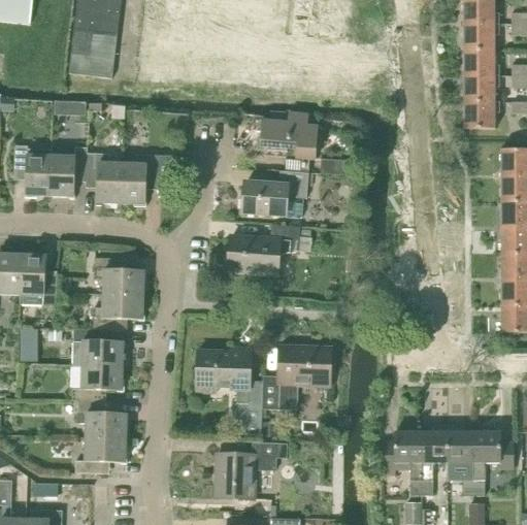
[(0,0),(0,17),(30,21),(32,0),(0,0)]
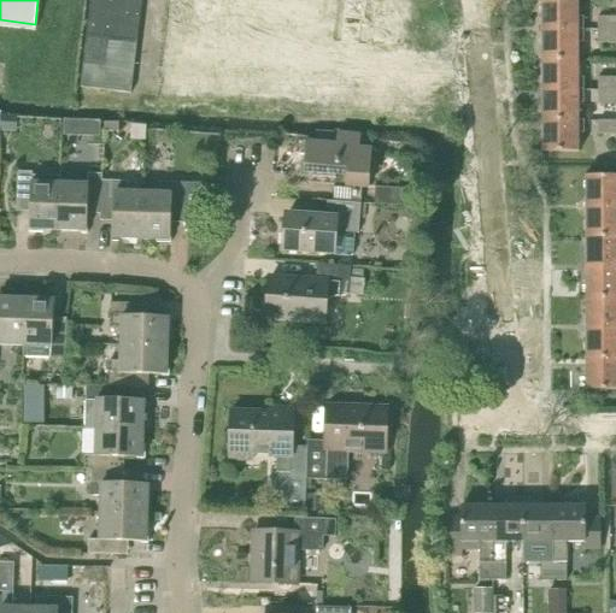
[(132,90),(134,66),(141,0),(91,0),(81,84),(132,90)]
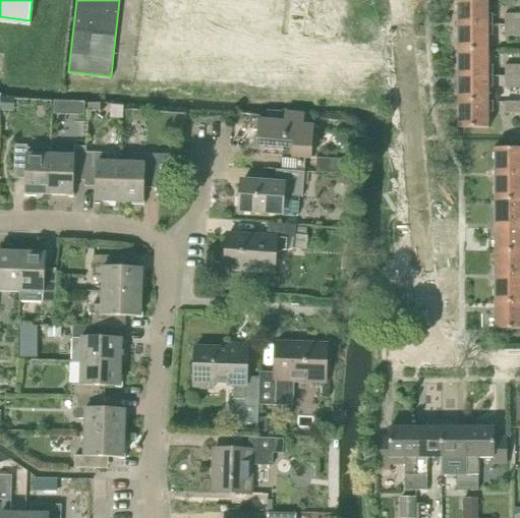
[(334,38),(338,1),(330,0),(145,0),(138,51),(220,60),(217,81),(295,91),(297,71),(298,71),(303,34),(334,38)]
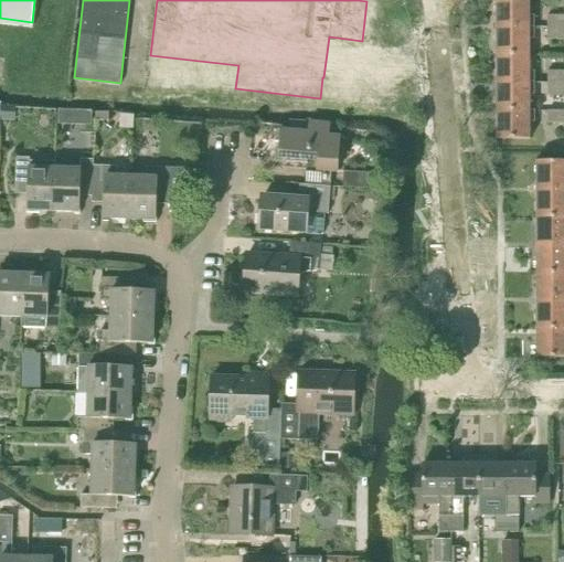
[(495,0),(496,24),(535,24),(534,12),(530,12),(530,0),(495,0)]
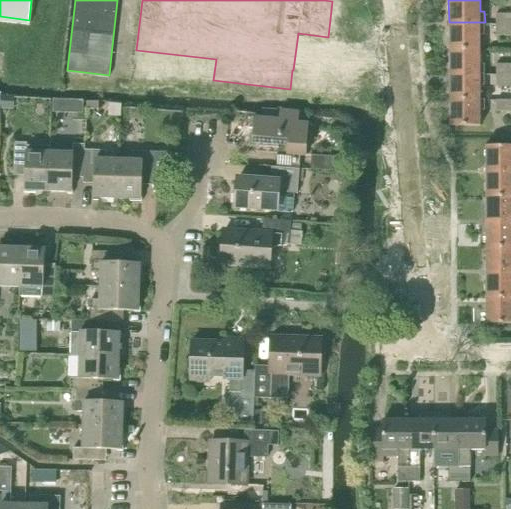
[(496,12),(496,22),(510,22),(510,12),(496,12)]
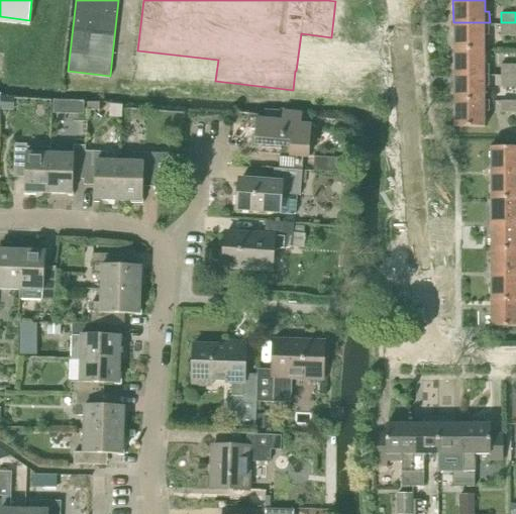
[(490,22),(453,22),(453,47),(486,47),(485,32),(490,32),(490,22)]
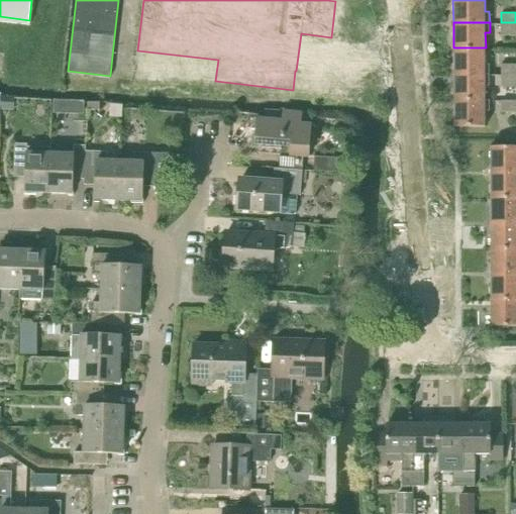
[(515,22),(501,22),(501,33),(515,33),(515,22)]
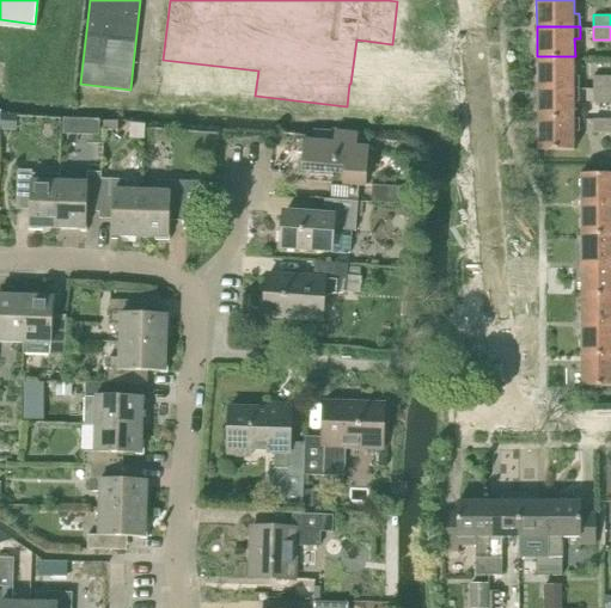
[(575,56),(537,56),(537,86),(579,86),(579,74),(575,74),(575,56)]
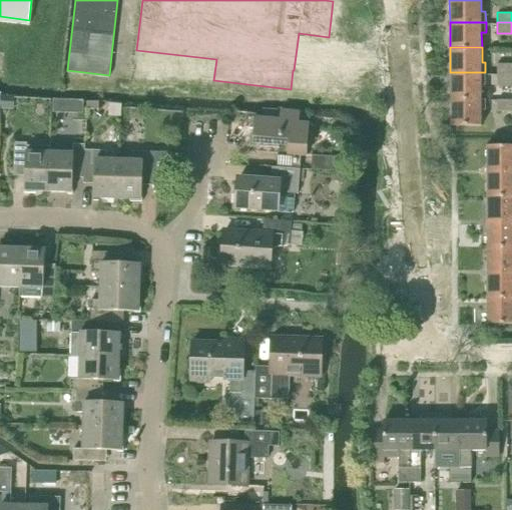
[(497,63),(497,72),(511,72),(511,63),(497,63)]
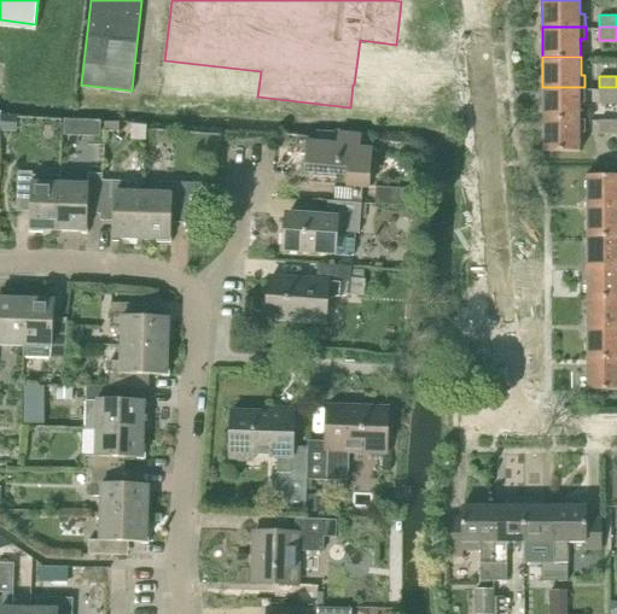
[(585,87),(542,87),(543,118),(585,117),(581,117),(581,101),(586,101),(585,87)]
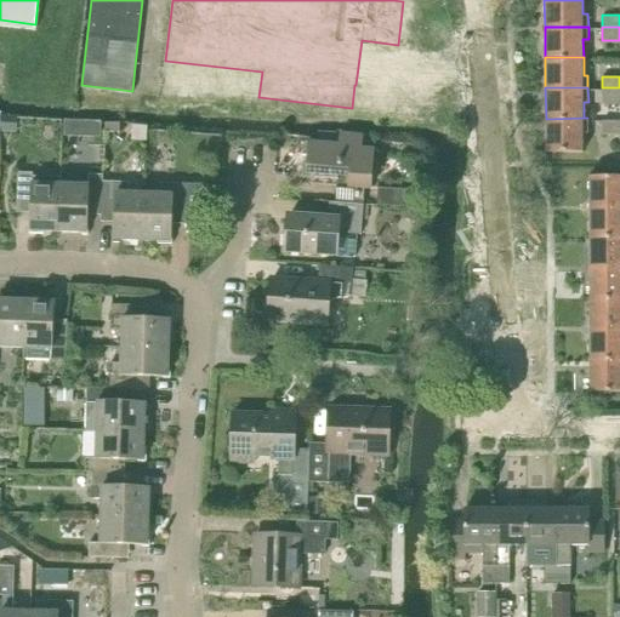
[(619,87),(602,87),(602,101),(619,101),(619,87)]
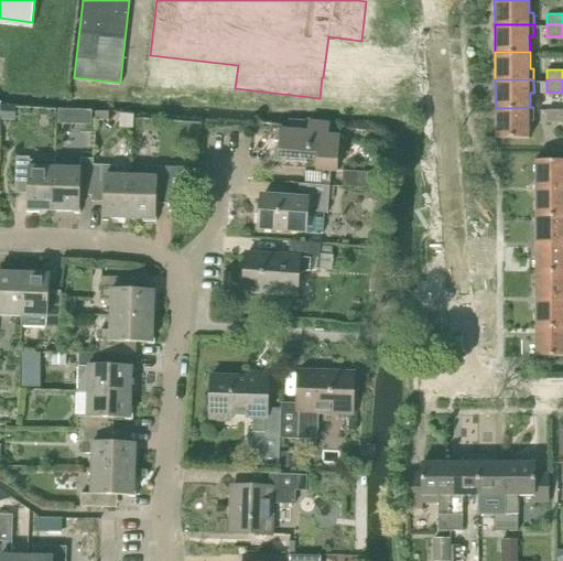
[(17,119),(17,103),(1,103),(1,118),(17,119)]
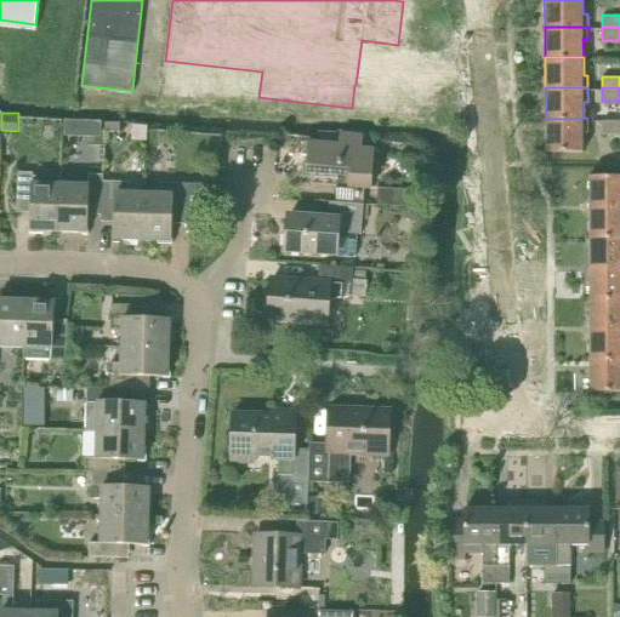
[(100,119),(66,118),(64,133),(100,135),(100,119)]
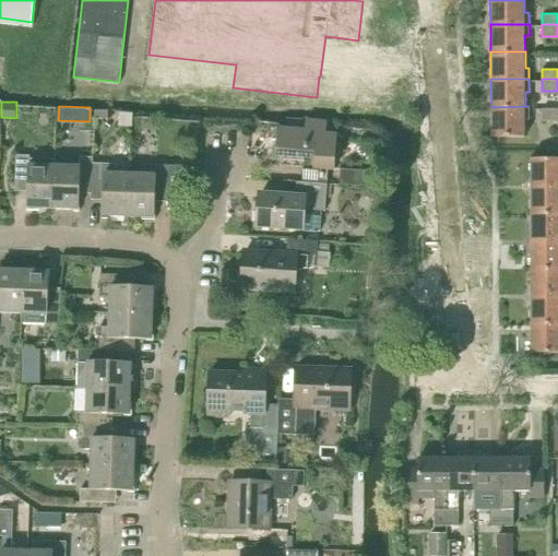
[(529,106),(491,107),(491,134),(525,134),(524,119),(530,119),(529,106)]
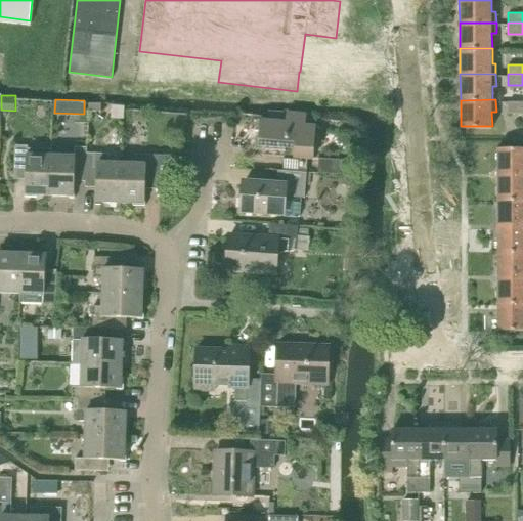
[(509,112),(522,111),(522,101),(508,101),(509,112)]
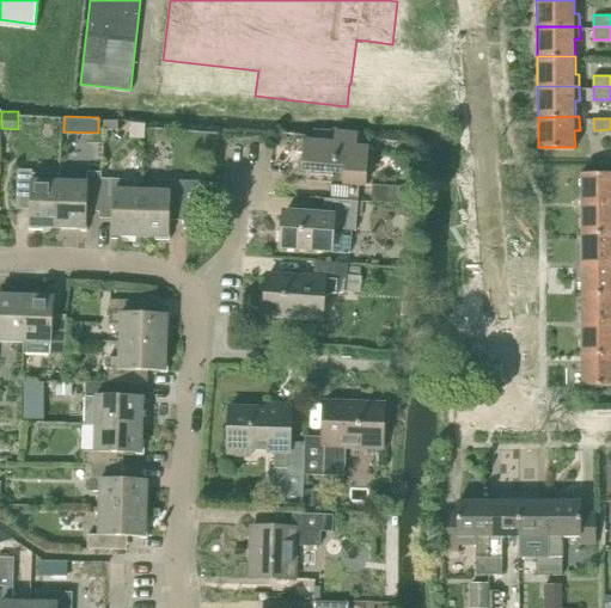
[(142,122),(123,121),(122,135),(142,136),(142,122)]
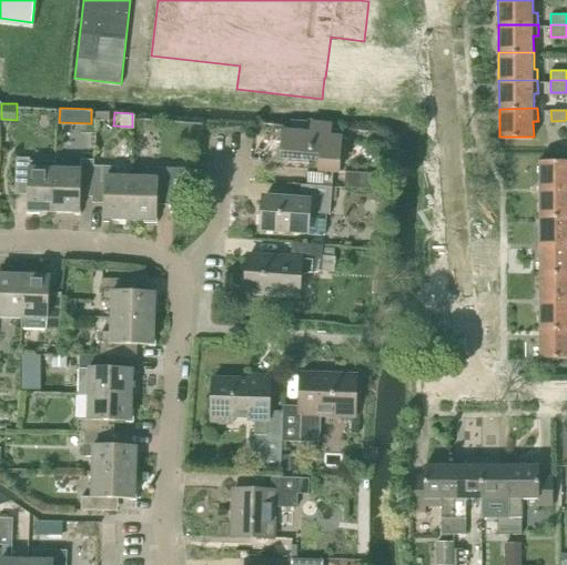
[(293,120),(293,129),(306,130),(306,121),(293,120)]
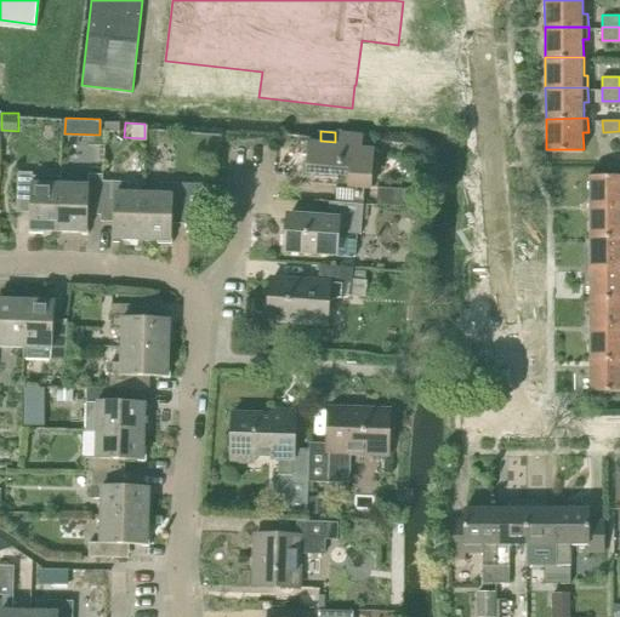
[(364,200),(365,184),(371,184),(375,148),(362,147),(363,133),(341,132),(340,143),(310,141),(308,159),(305,159),(303,173),(312,175),(312,171),(337,172),(336,198),(364,200)]
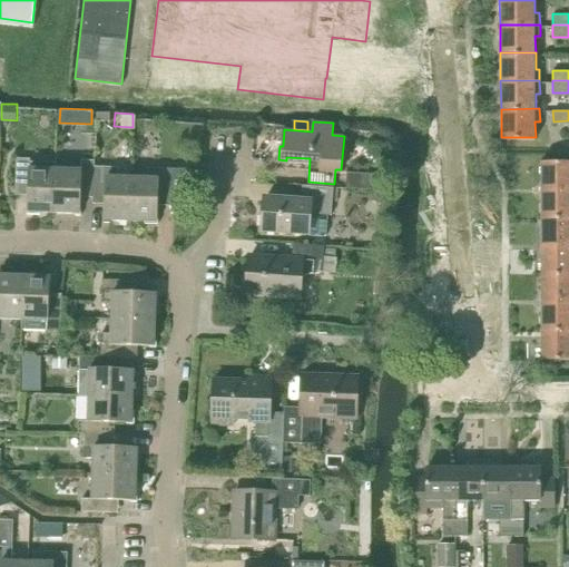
[(56,160),(30,159),(30,156),(18,156),(17,186),(29,187),(29,209),(55,211),(56,167),(56,160)]
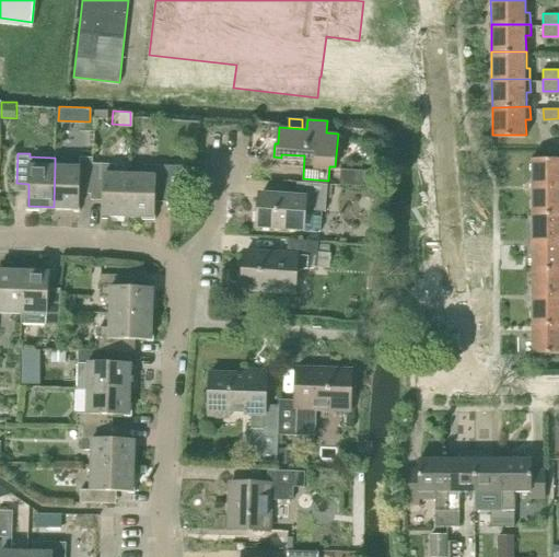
[(93,161),(93,155),(80,155),(80,165),(55,164),(54,207),(79,207),(80,185),(92,185),(93,161)]
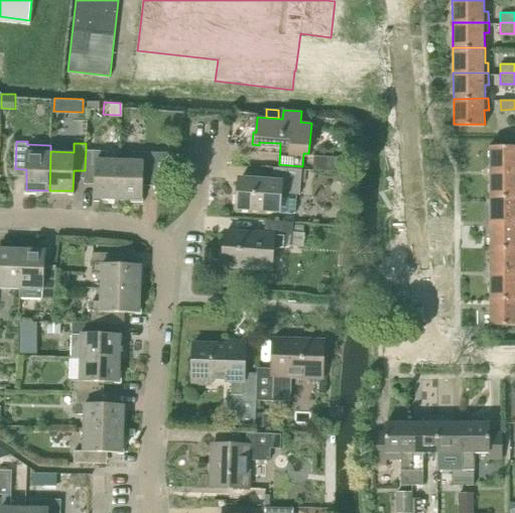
[(514,144),(490,144),(490,170),(514,169),(514,144)]
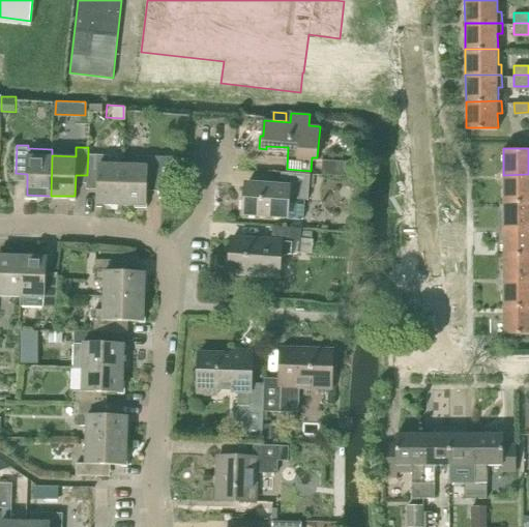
[(111,153),(100,153),(88,152),(87,175),(87,181),(98,181),(98,202),(122,203),(123,164),(110,163),(111,153)]
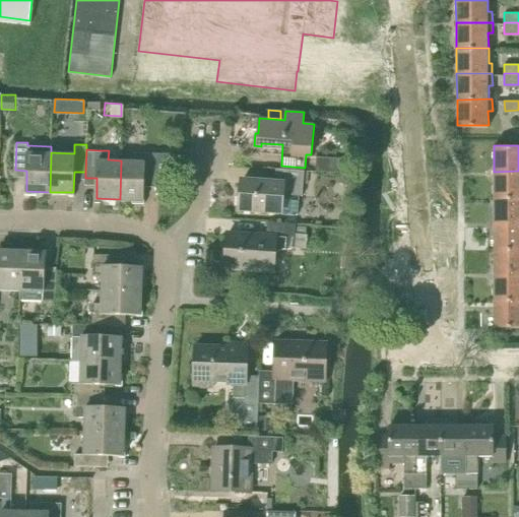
[(144,200),(144,185),(169,186),(170,152),(135,151),(135,160),(121,160),(120,199),(144,200)]
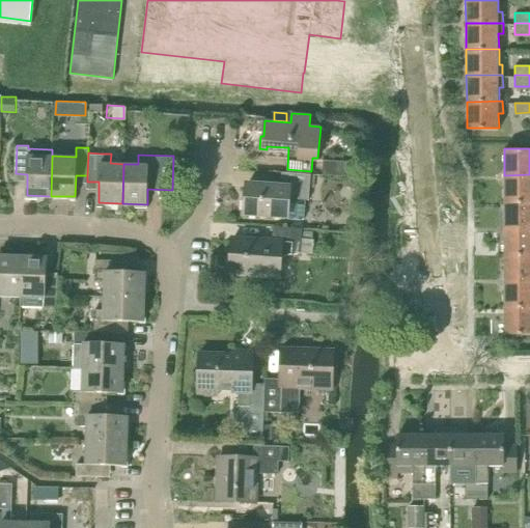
[(351,160),(330,159),(324,159),(323,171),(350,173),(351,160)]
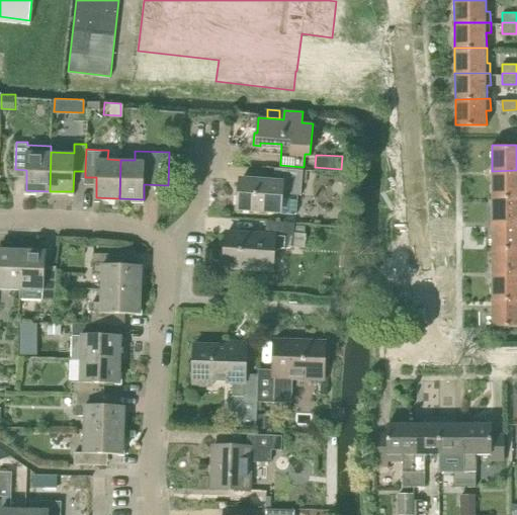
[(239,206),(281,209),(280,212),(293,213),(295,213),(296,211),(297,210),(297,208),(298,193),(302,193),(304,168),(275,166),(274,180),(241,178),(239,206)]
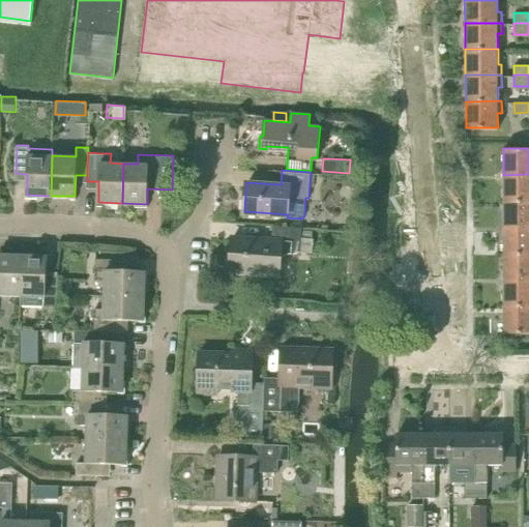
[(528,174),(503,175),(503,201),(528,200),(528,174)]
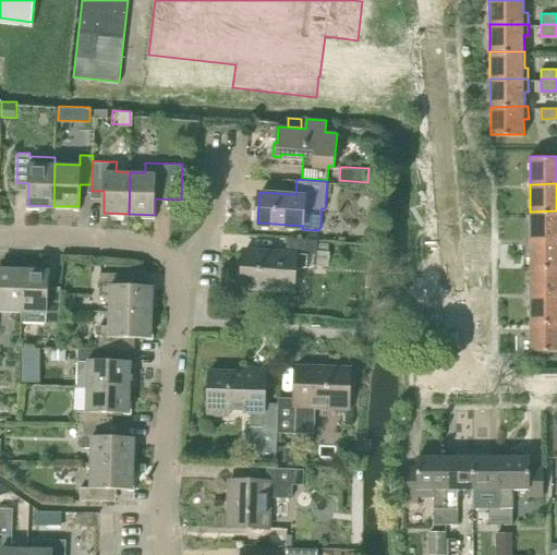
[(556,210),(530,212),(530,239),(556,239),(556,210)]
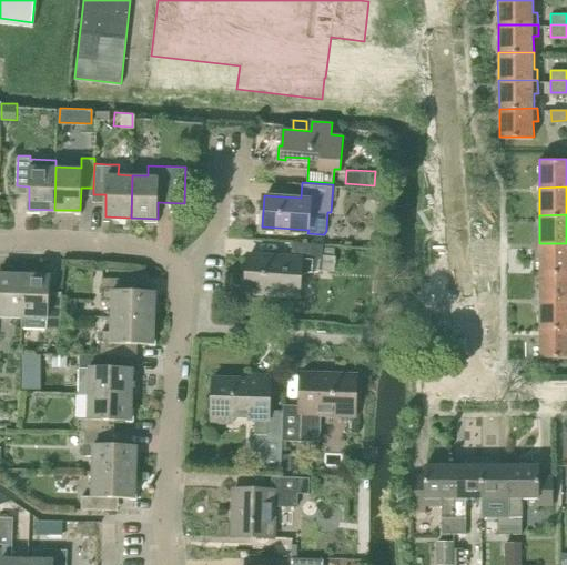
[(322,269),(324,243),(293,241),(292,256),(250,253),(246,291),(299,295),(301,268),(313,269),(313,271),(322,269)]
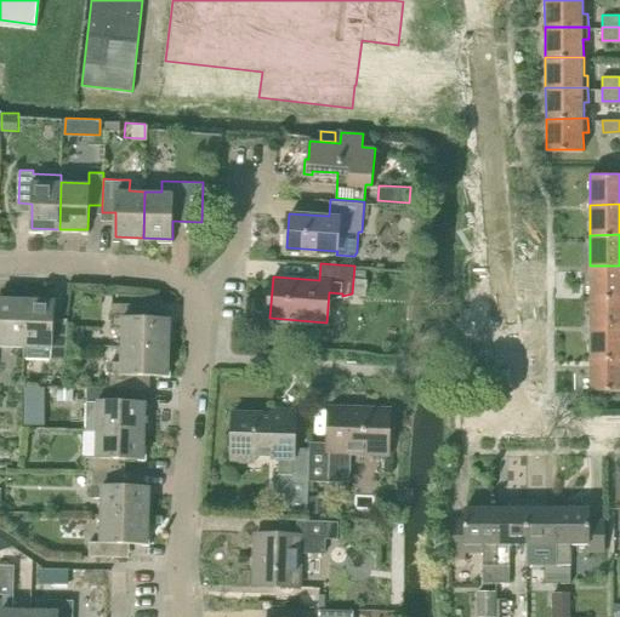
[(619,266),(590,266),(590,297),(619,296),(619,266)]
